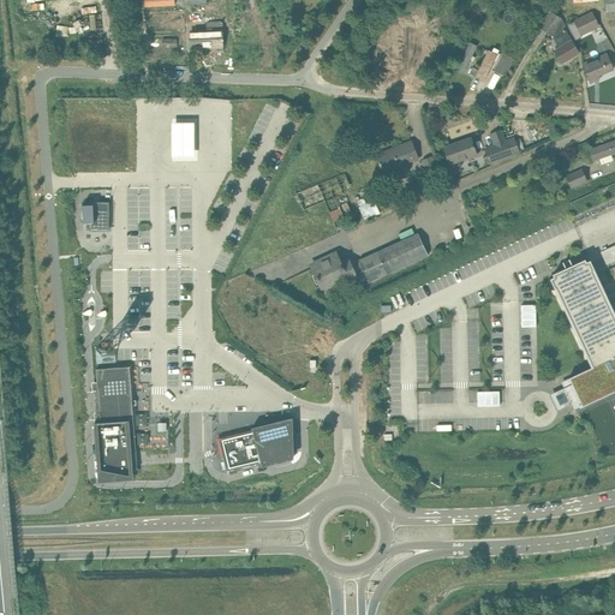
[(551,12),(547,19),(541,29),(551,36),(557,45),(559,47),(554,49),(555,52),(561,63),(579,53),(566,30),(567,30),(562,19),(551,12)]
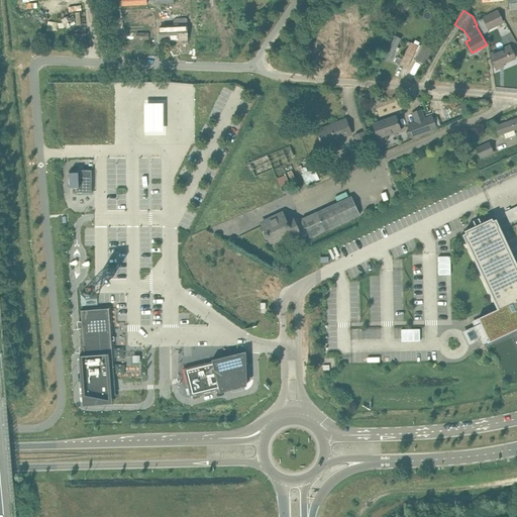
[(497,11),(482,18),(488,31),(504,24),(497,11)]
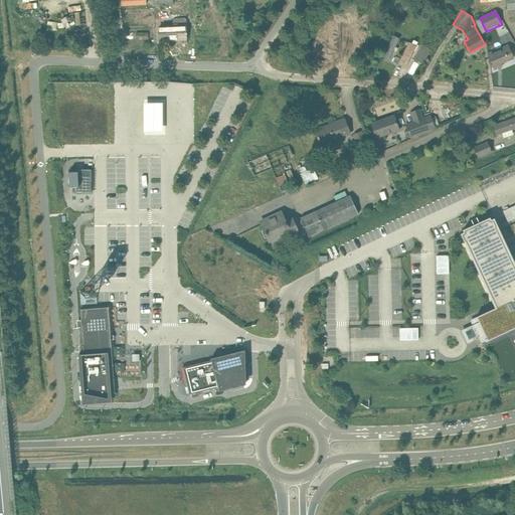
[(186,40),(185,27),(186,27),(186,18),(172,19),(172,24),(159,25),(160,41),(186,40)]
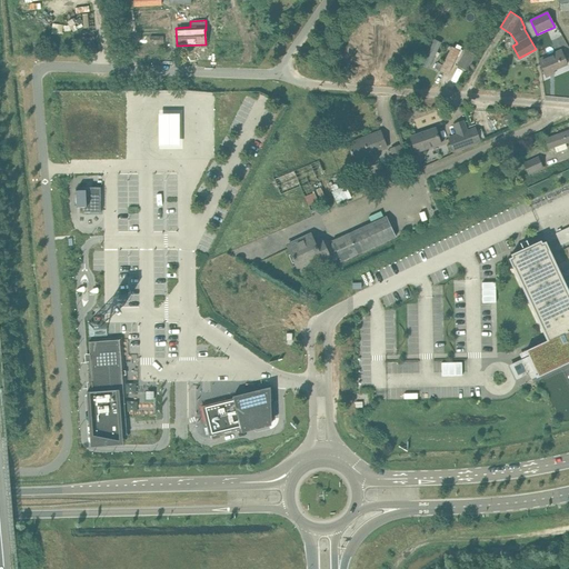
[(429,68),(435,58),(435,57),(437,58),(439,53),(436,52),(441,42),(435,39),(422,65),(429,68)]
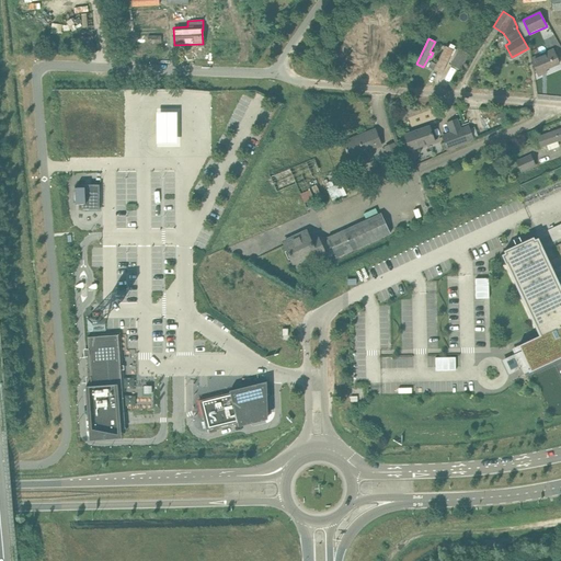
[(445,45),(433,69),(441,72),(453,48),(445,45)]
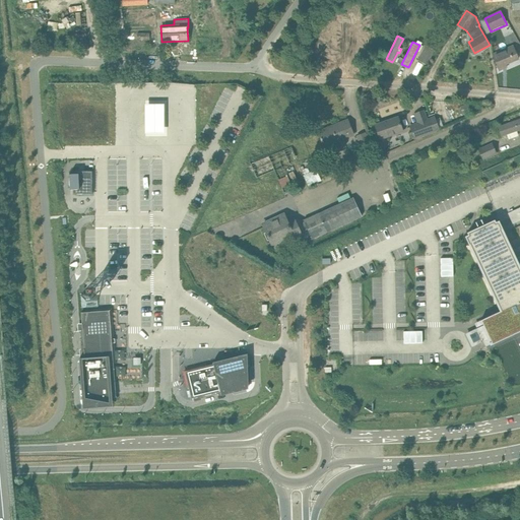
[(435,51),(426,46),(417,60),(426,65),(435,51)]
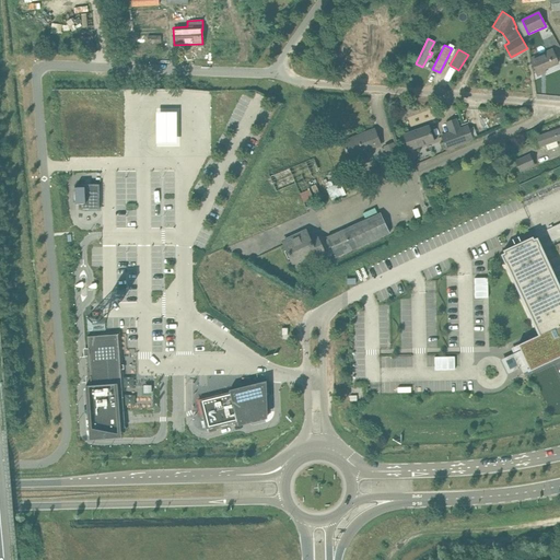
[(545,72),(544,69),(558,63),(552,49),(529,58),(537,76),(545,72)]
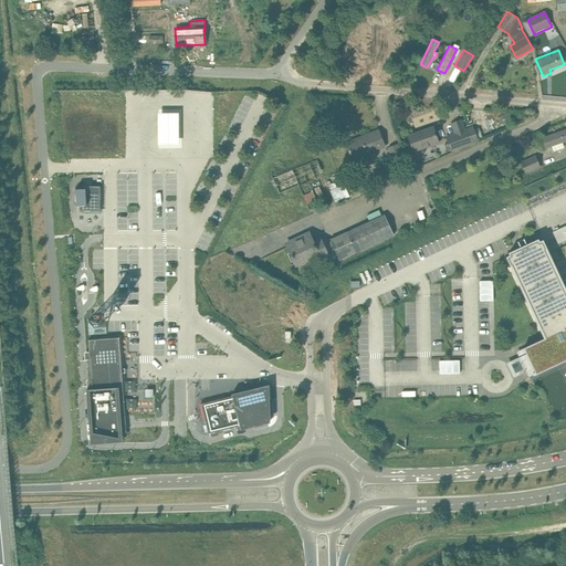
[(182,108),(158,108),(158,148),(182,148),(182,108)]
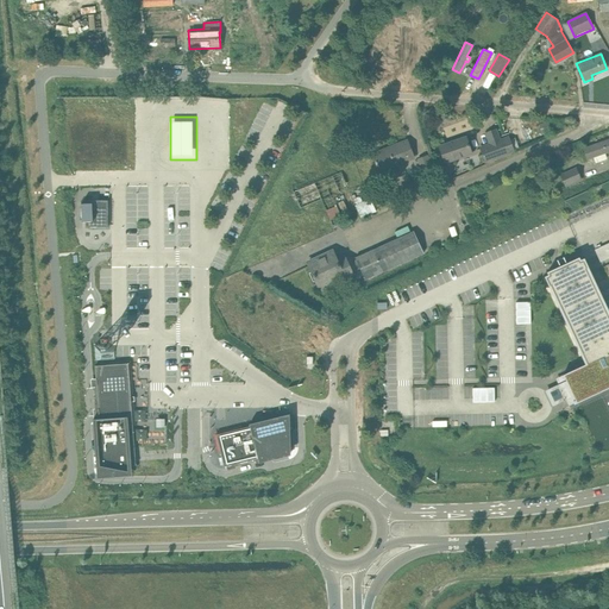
[(485,133),(489,144),(479,148),(485,162),(514,151),(509,137),(502,139),(497,129),(485,133)]
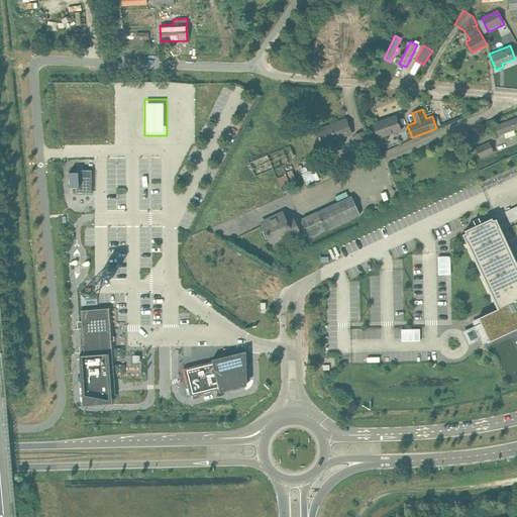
[(378,138),(400,130),(396,116),(373,124),(378,138)]
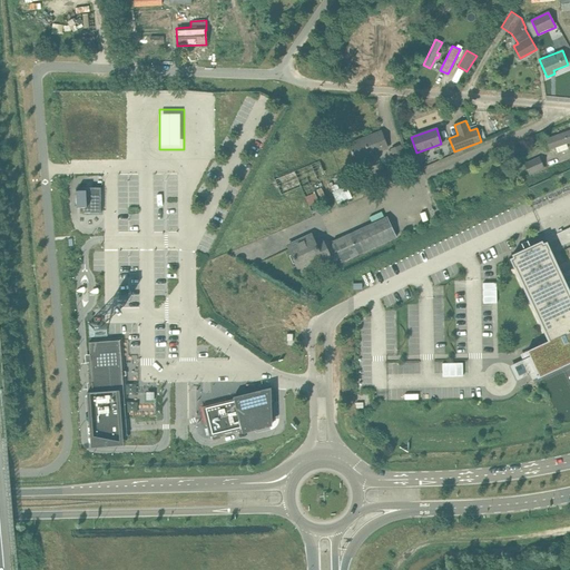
[(569,129),(546,139),(550,149),(569,141),(569,129)]
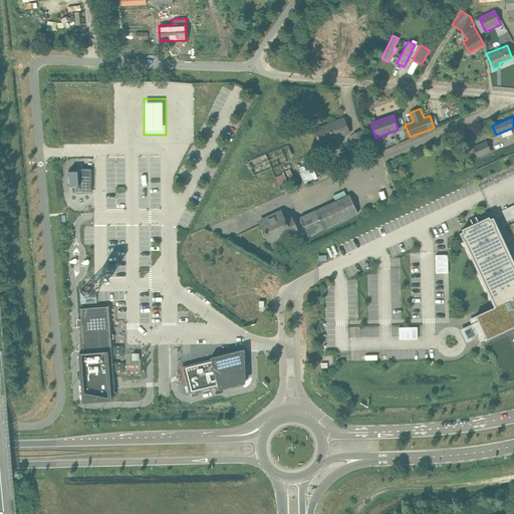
[(333,149),(330,141),(349,134),(343,118),(327,124),(327,125),(322,127),(322,126),(314,131),(320,145),(321,144),(324,152),(333,149)]
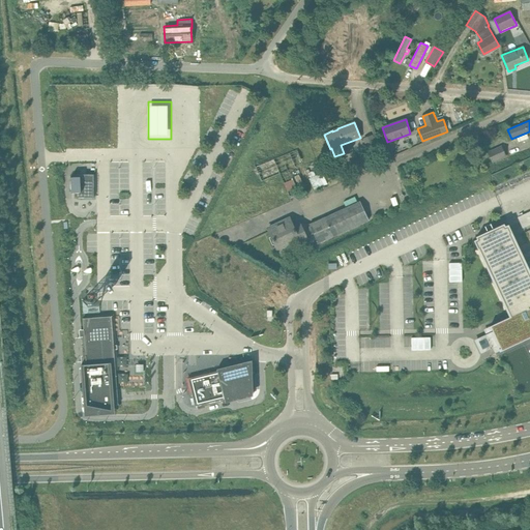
[(367,149),(363,150),(365,157),(378,152),(372,136),(363,139),(367,149)]
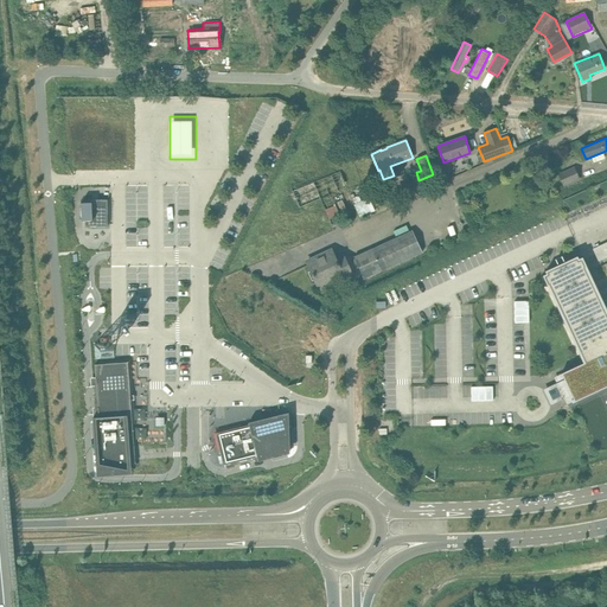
[(438,176),(445,173),(441,163),(434,165),(438,176)]
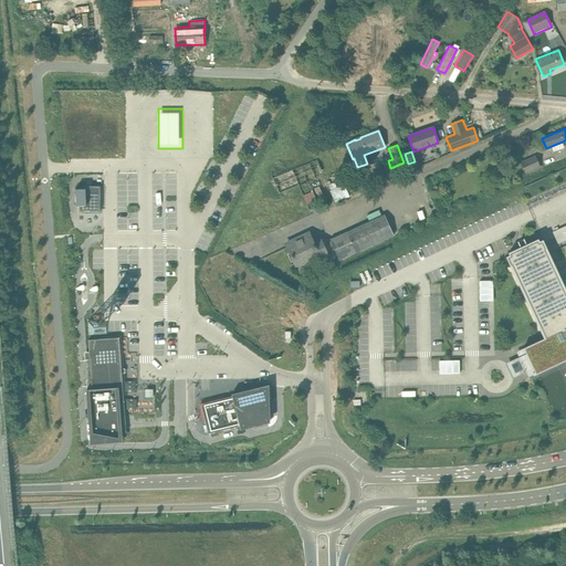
[(541,168),(535,156),(521,163),(526,174),(541,168)]
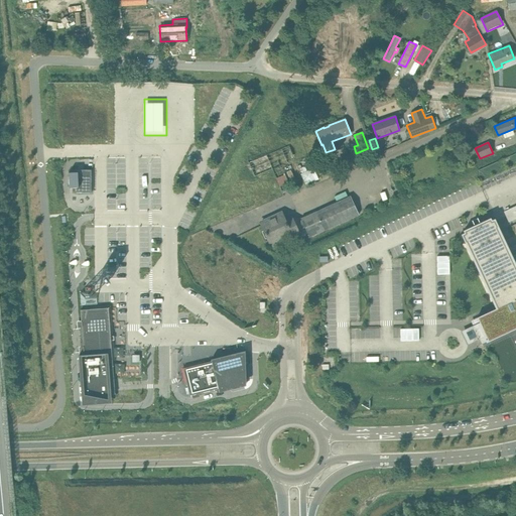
[(279,165),(277,159),(285,156),(282,148),(248,161),(253,175),(279,165)]
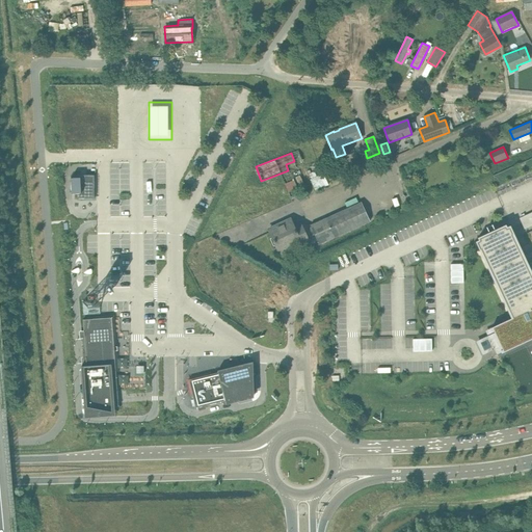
[(327,176),(329,181),(339,177),(336,171),(327,176)]
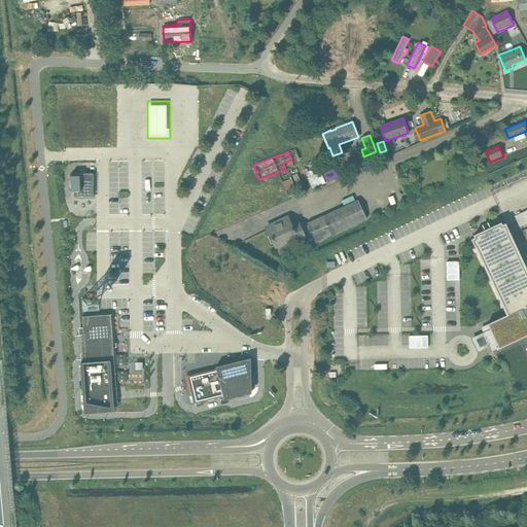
[(325,183),(321,172),(307,177),(312,189),(325,183)]
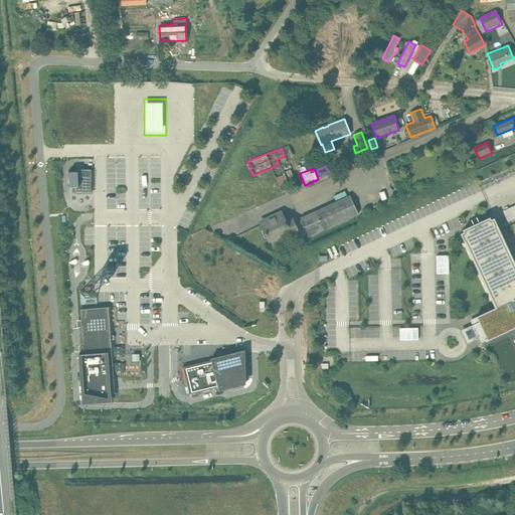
[(73,192),(91,192),(92,169),(71,169),(70,169),(70,172),(68,172),(69,187),(71,187),(72,192),(73,192)]
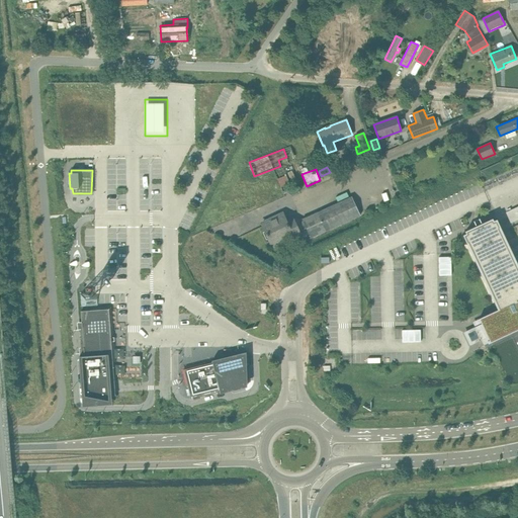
[(360,216),(352,196),(301,220),(311,239),(360,216)]
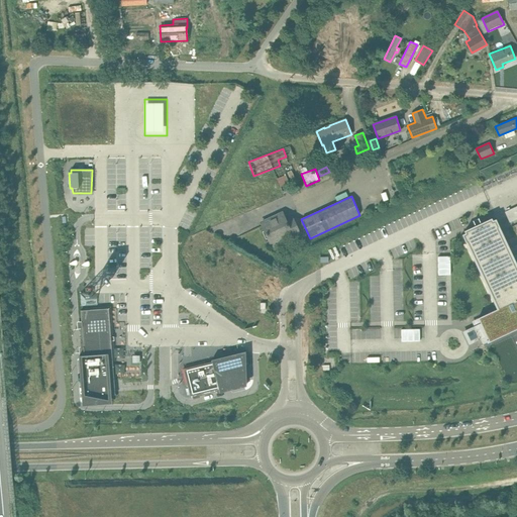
[(516,205),(505,210),(509,222),(516,219),(516,205)]
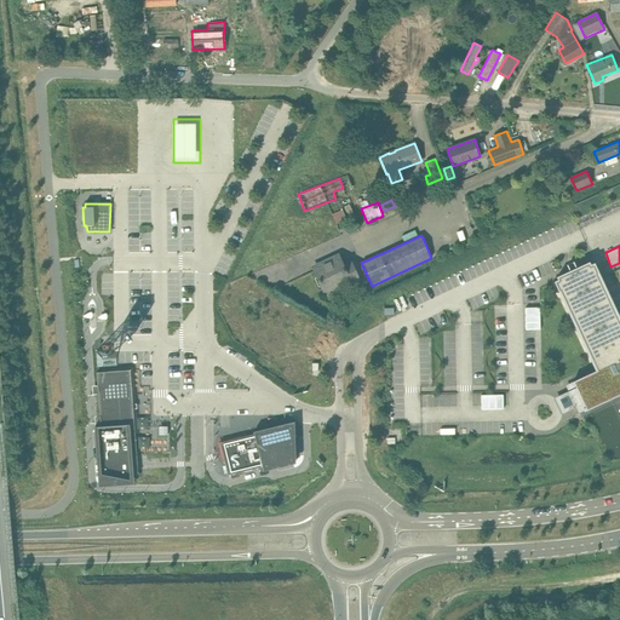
[(328,259),(331,263),(315,270),(326,296),(359,280),(350,262),(343,265),(338,256),(328,259)]
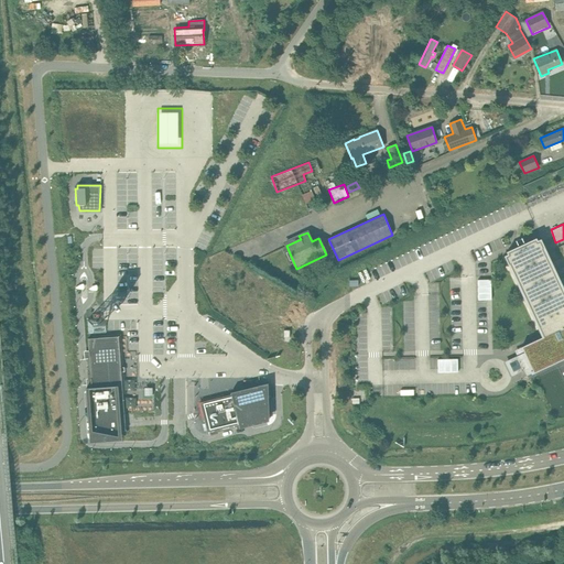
[(521,347),(522,347),(524,354),(519,357),(522,362),(524,369),(531,366),(534,373),(563,358),(563,291),(545,250),(546,250),(541,239),(538,240),(537,238),(527,242),(528,245),(523,247),(524,249),(522,250),(521,248),(520,249),(519,246),(507,252),(508,255),(505,256),(509,268),(510,267),(543,337),(521,347)]
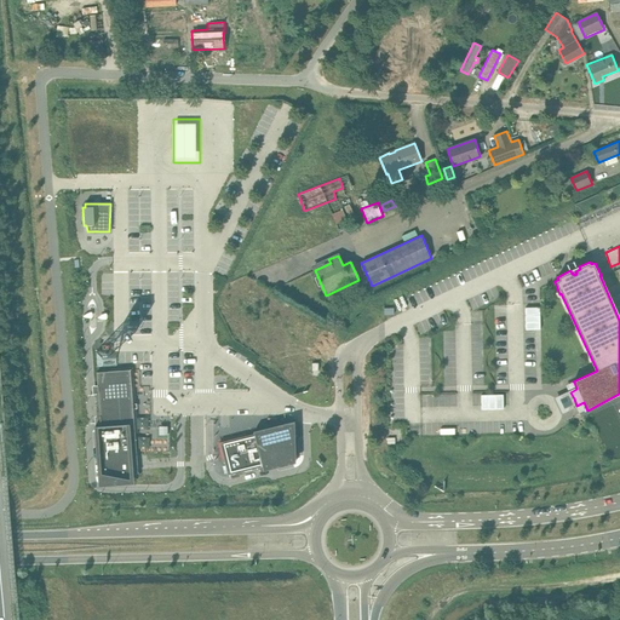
[(526,329),(540,329),(539,308),(526,308),(526,329)]
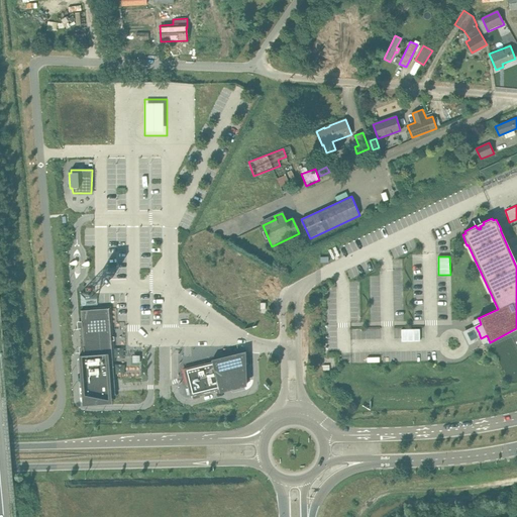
[(115,394),(109,308),(81,310),(82,322),(79,322),(79,327),(81,327),(82,340),(80,340),(82,372),(85,371),(87,397),(116,395),(116,394),(115,394)]
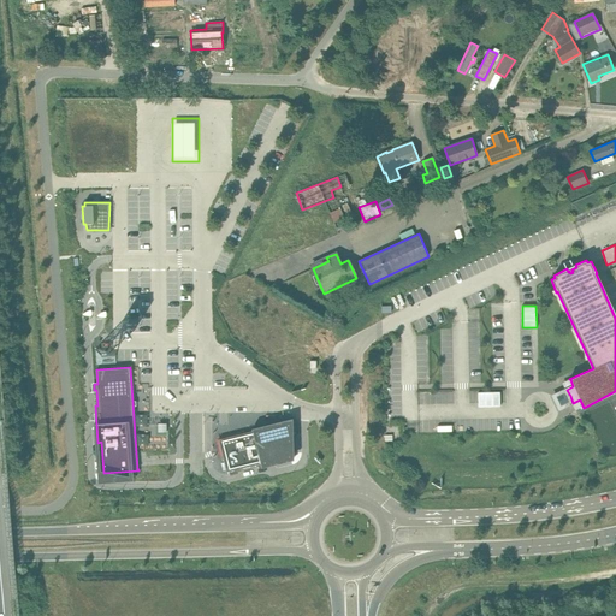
[(478,407),(499,406),(499,392),(478,392),(478,407)]
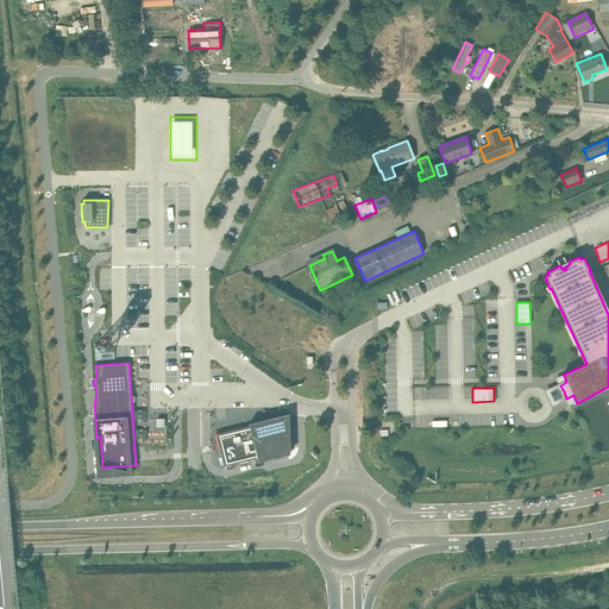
[(215,434),(224,468),(226,466),(227,470),(233,468),(233,465),(255,459),(256,463),(268,459),(267,457),(288,451),(278,419),(215,434)]
